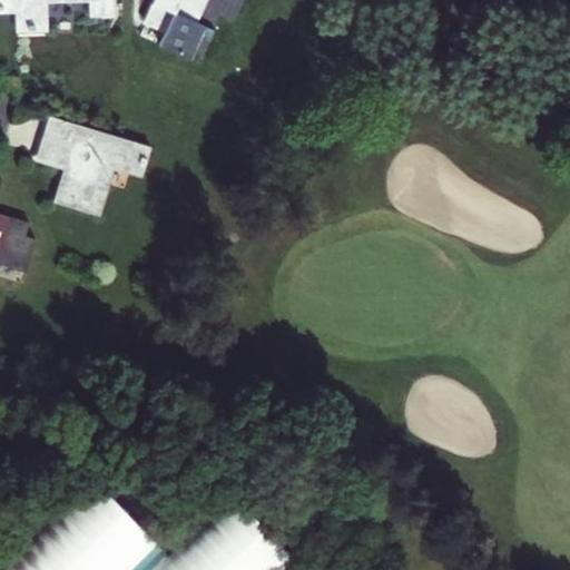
[(16,0),(0,0),(0,10),(17,10),(16,0)]
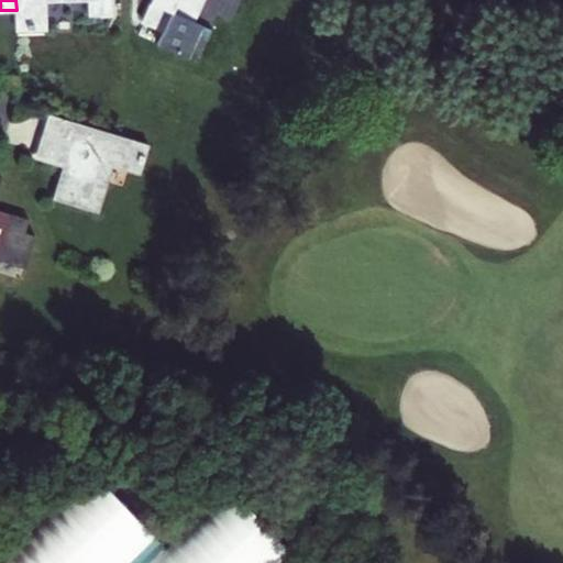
[(15,0),(17,10),(17,32),(46,30),(45,4),(85,2),(86,15),(111,15),(110,0),(15,0)]
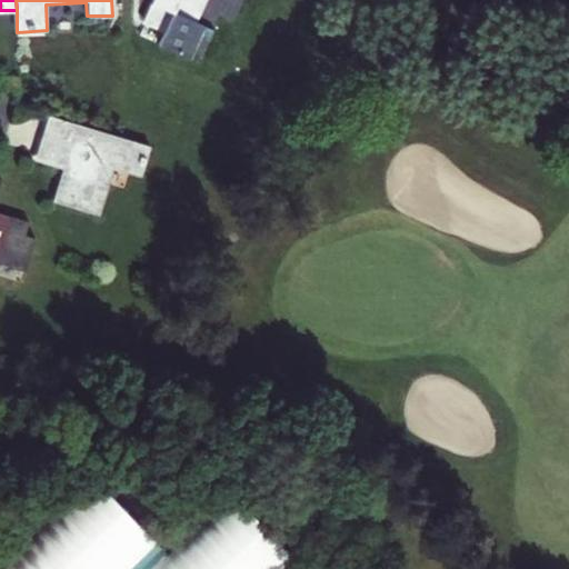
[(149,0),(139,23),(161,32),(158,43),(191,58),(206,28),(196,22),(205,0),(149,0)]
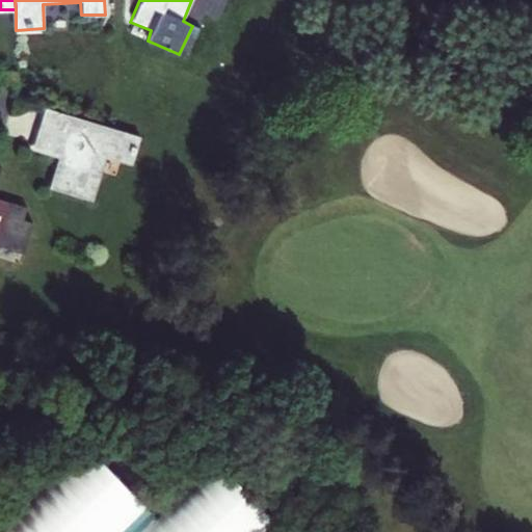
[(137,137),(47,108),(33,152),(58,158),(49,187),(91,200),(105,158),(128,165),(137,137)]
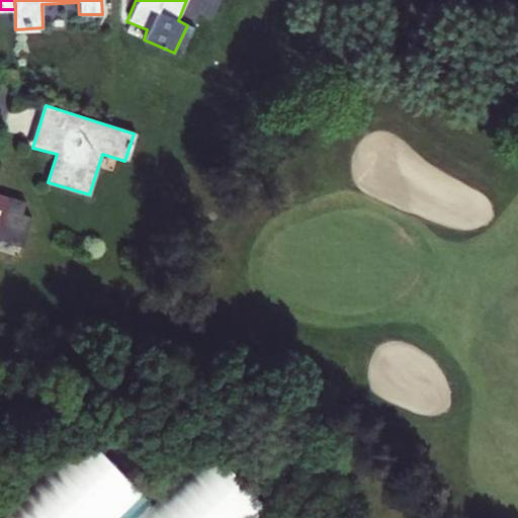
[(0,239),(17,245),(25,217),(16,214),(19,201),(0,195),(0,239)]
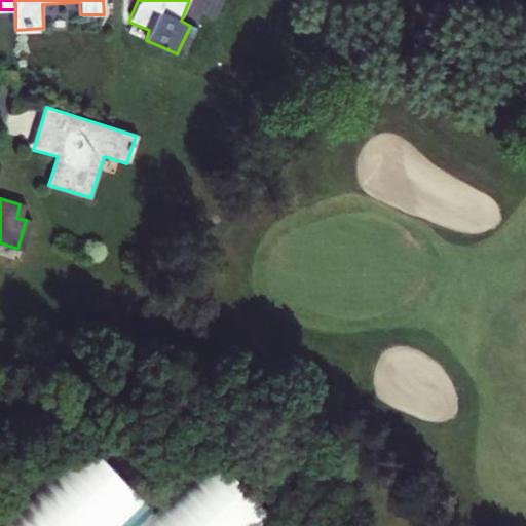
[(0,516),(0,525),(122,525),(148,502),(85,437),(0,516)]
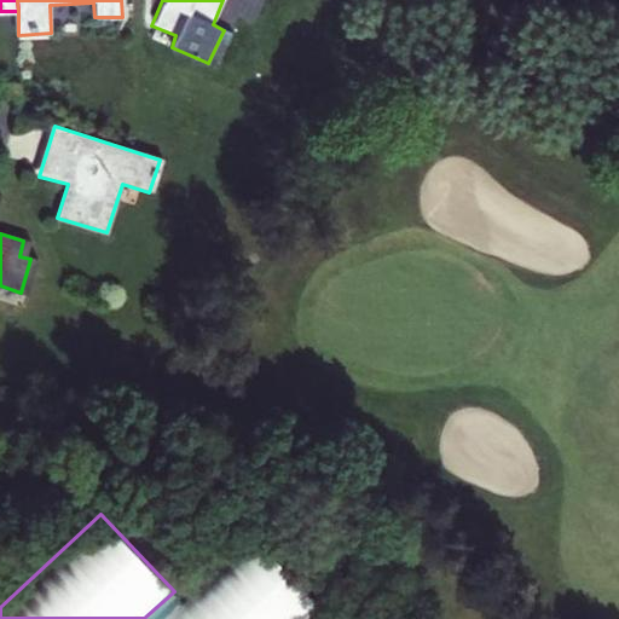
[(160,618),(317,618),(325,612),(252,532),(160,618)]
